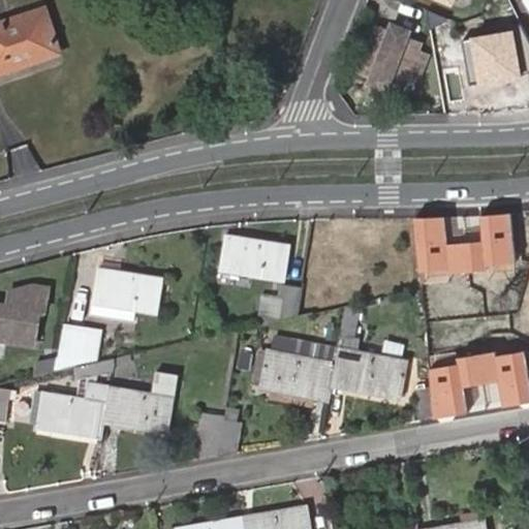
[(430,0),(452,8),(455,0),(430,0)]
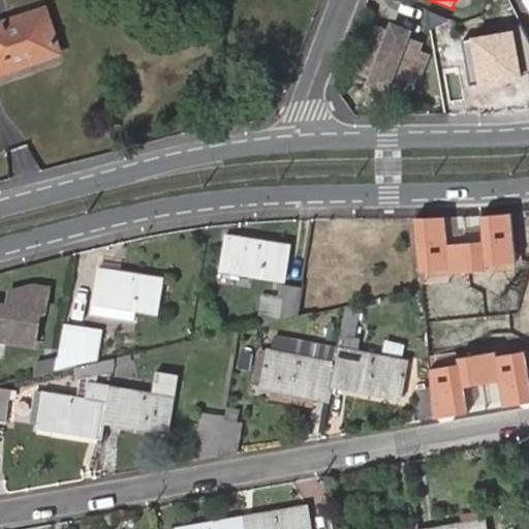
[(0,21),(0,68),(58,51),(43,8),(0,21)]
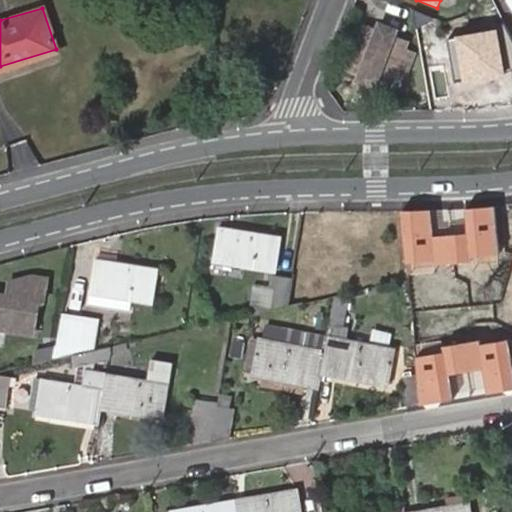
[(372,42),(362,38),(347,76),(386,90),(394,70),(405,75),(410,62),(398,57),(401,50),(394,48),(401,30),(380,22),(372,42)]
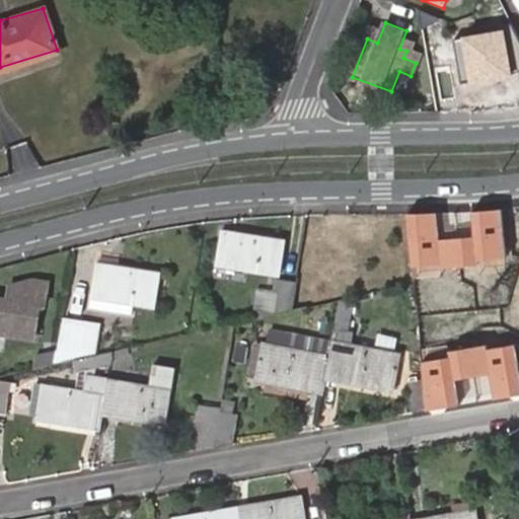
[(507,28),(451,39),(459,88),(515,78),(507,28)]
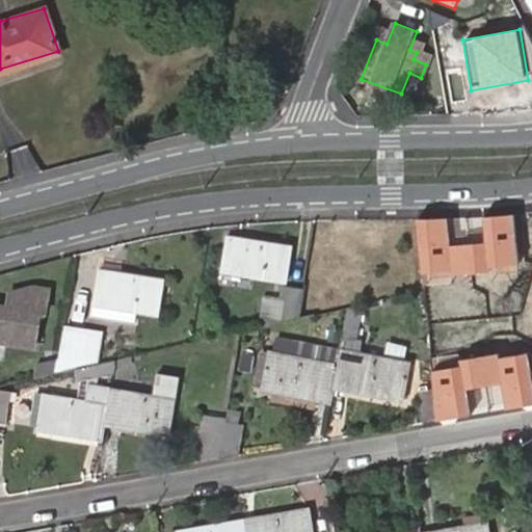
[(531,217),(520,215),(511,243),(531,248),(531,217)]
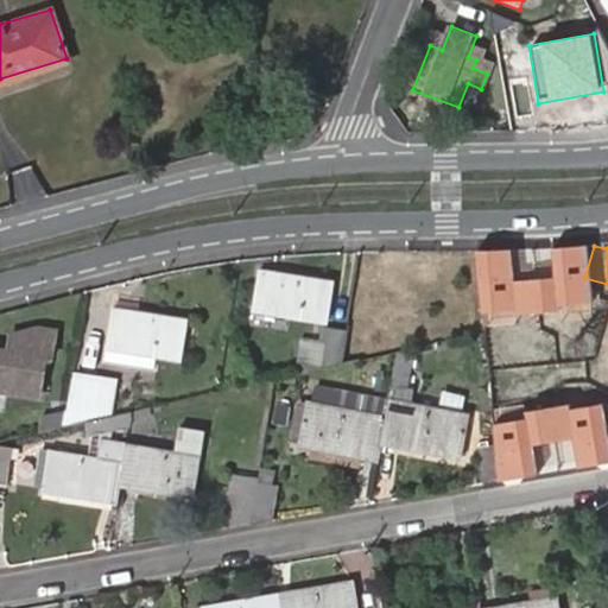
[(260,267),(254,306),(329,318),(335,280),(260,267)]
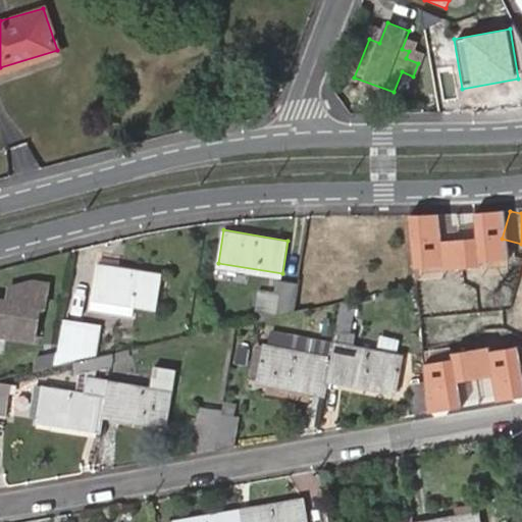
[(100,265),(95,298),(158,308),(163,274),(100,265)]
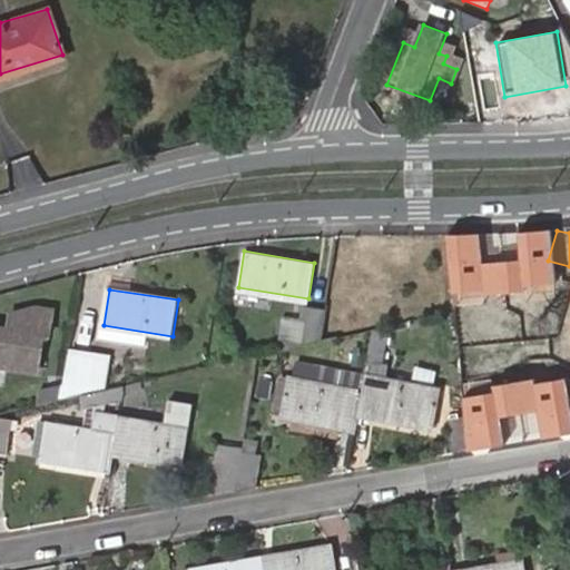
[(323,340),(326,314),(310,312),(305,344),(323,340)]
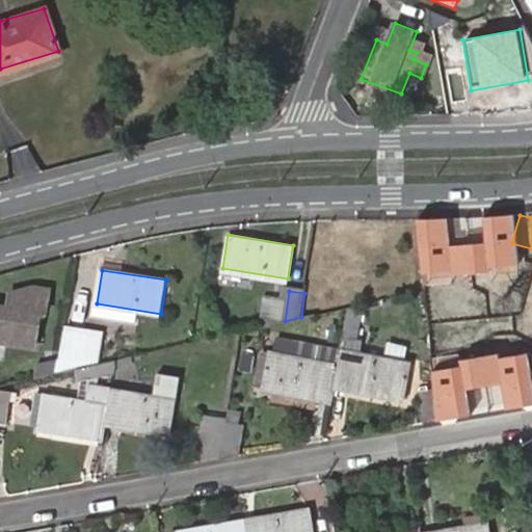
[(0,306),(0,340),(34,347),(42,313),(0,306)]
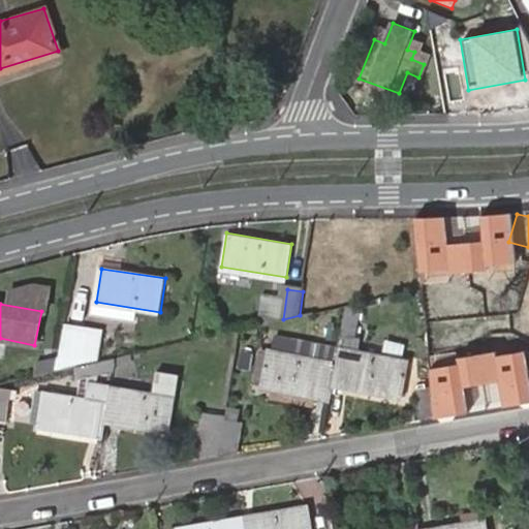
[(101,361),(104,322),(62,319),(59,358),(101,361)]
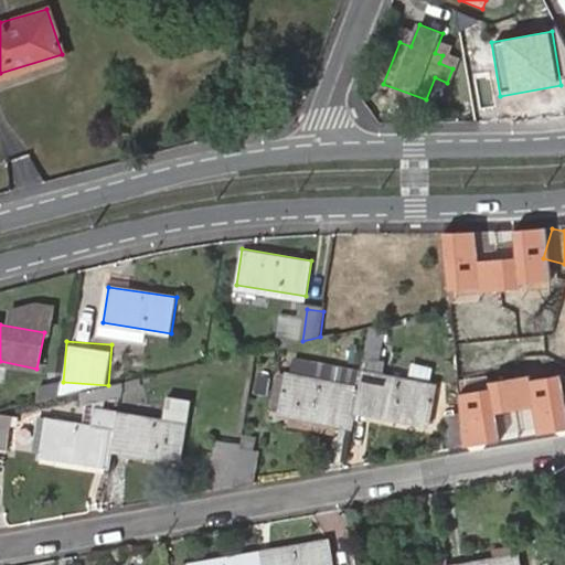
[(359,386),(354,408),(429,424),(437,385),(361,371),(359,386)]
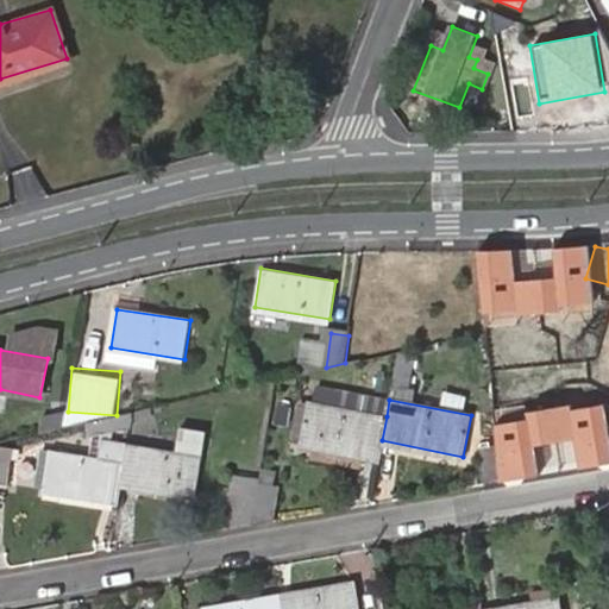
[(299,441),(380,458),(382,440),(387,416),(308,401),(299,441)]
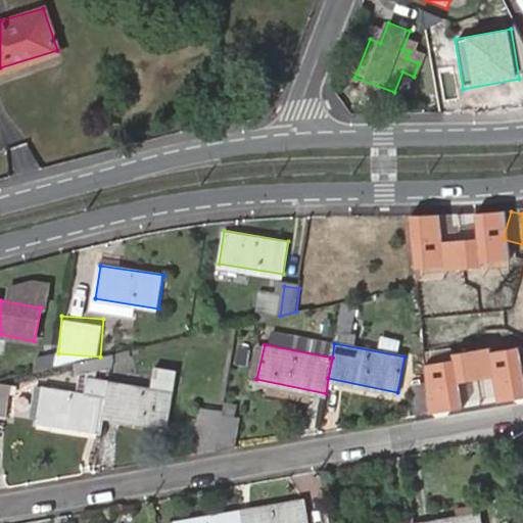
[(56,367),(58,353),(38,350),(35,371),(56,367)]
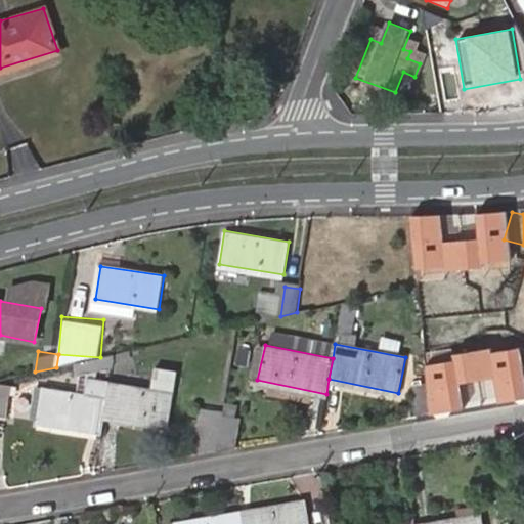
[(111,383),(104,417),(169,427),(178,374),(156,369),(153,390),(111,383)]
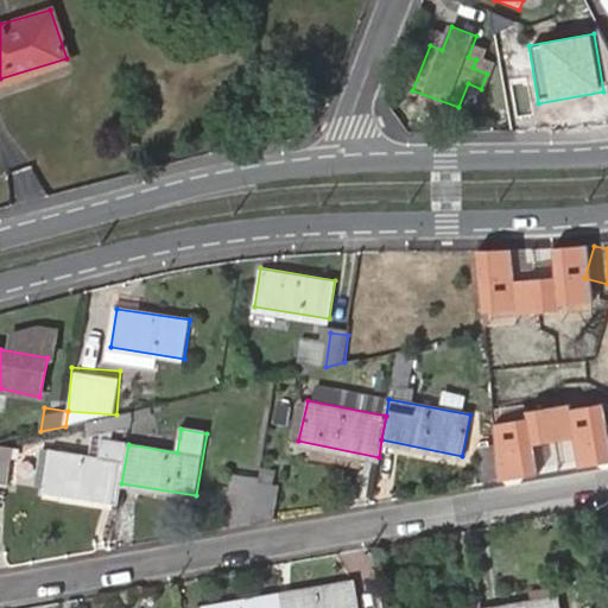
[(44,488),(119,501),(121,483),(128,444),(102,439),(99,457),(51,449),(44,488)]
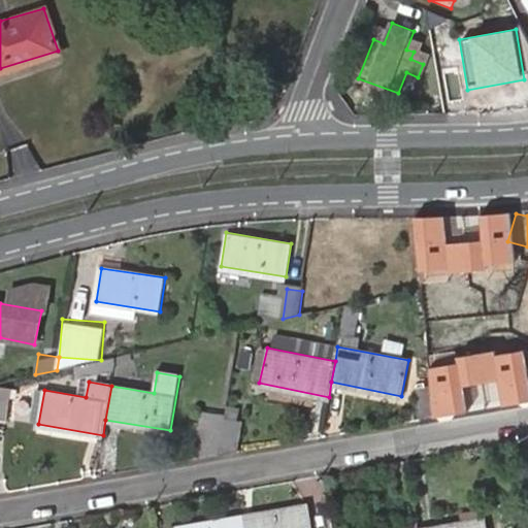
[(0,388),(0,406),(7,408),(10,390),(0,388)]
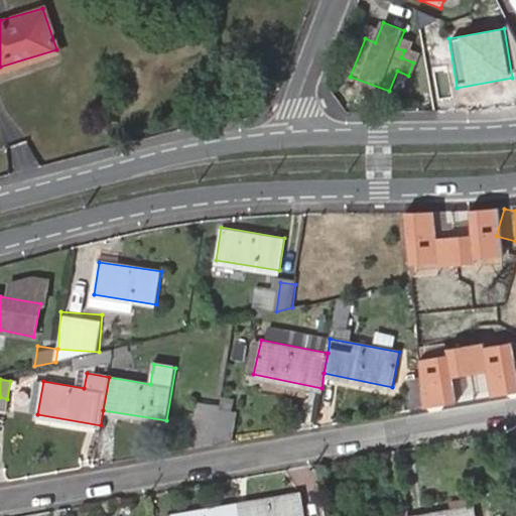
[(423,408),(421,379),(407,381),(410,411),(423,408)]
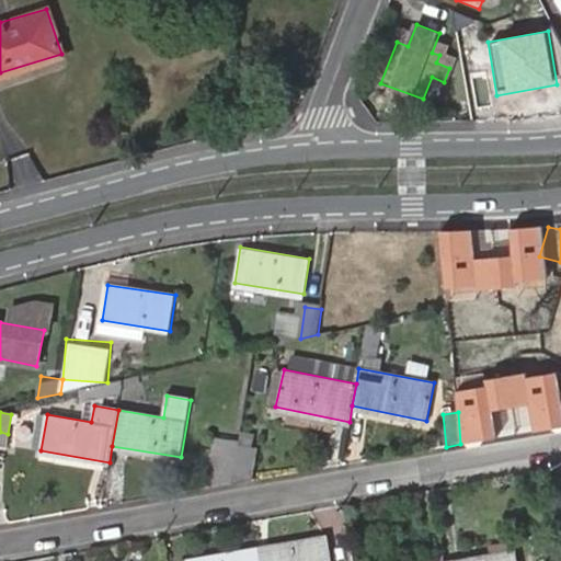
[(205,489),(231,483),(239,445),(239,442),(214,437),(205,489)]
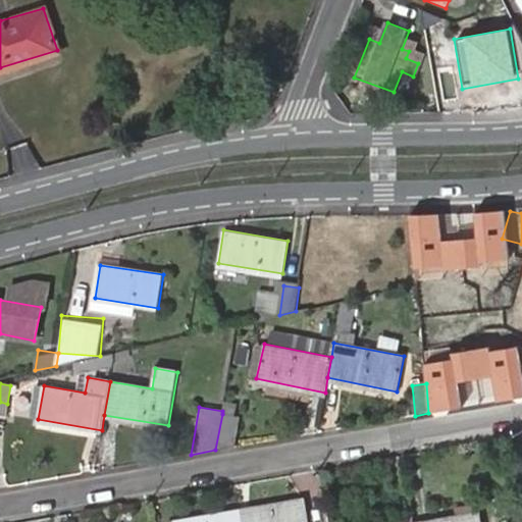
[(215,450),(236,447),(241,417),(222,414),(215,450)]
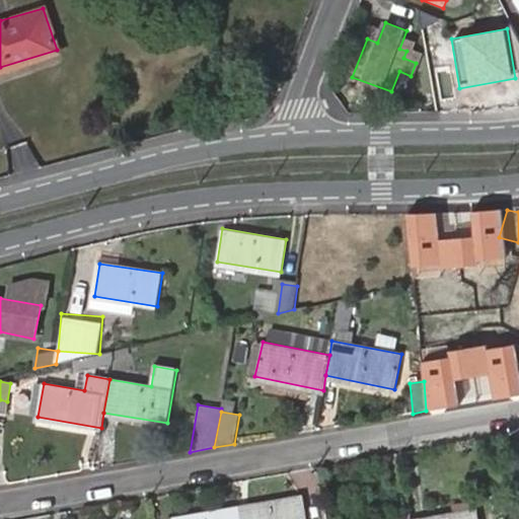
[(253,514),(241,516),(241,518),(307,518),(303,497),(251,506),(253,514)]
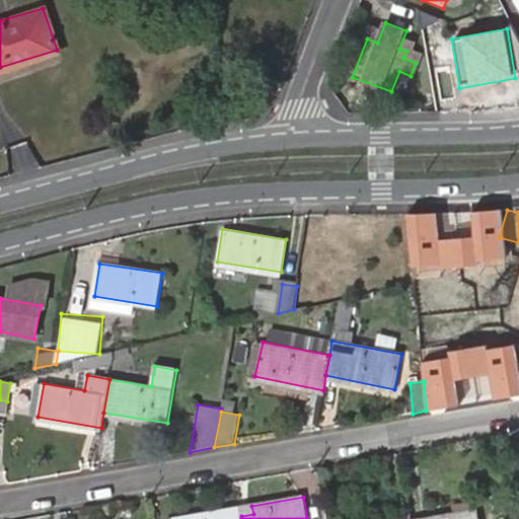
[(251,506),(239,507),(241,516),(253,514),(251,506)]
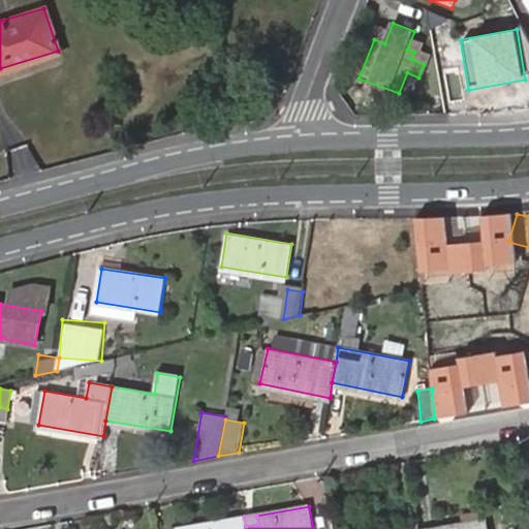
[(246,528),(246,526),(244,517),(177,528),(176,528),(246,528)]
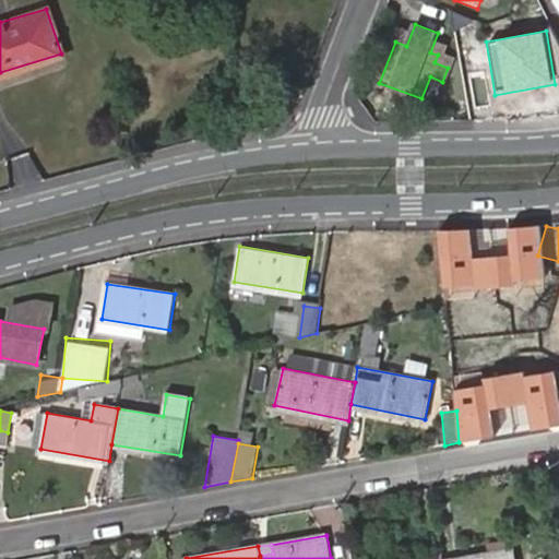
[(461,558),(519,558),(518,549),(461,558)]
